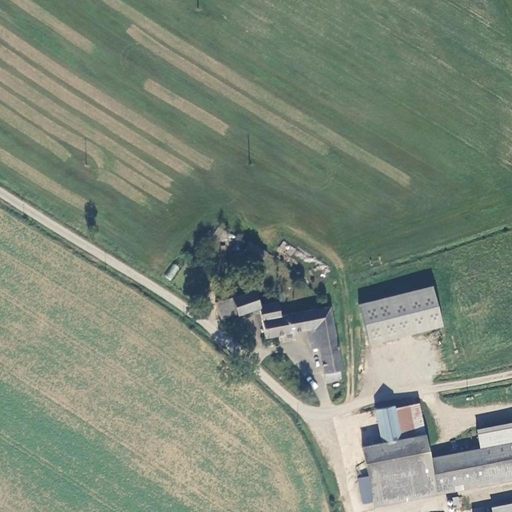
[(284,241),(279,246),(290,254),(294,249),(284,241)]
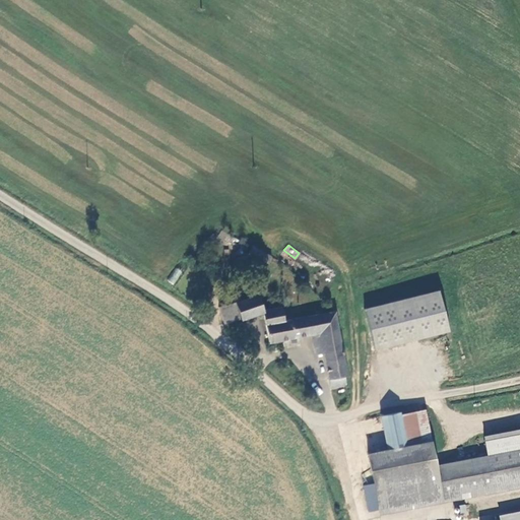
[(265,268),(271,255),(252,247),(247,260),(265,268)]
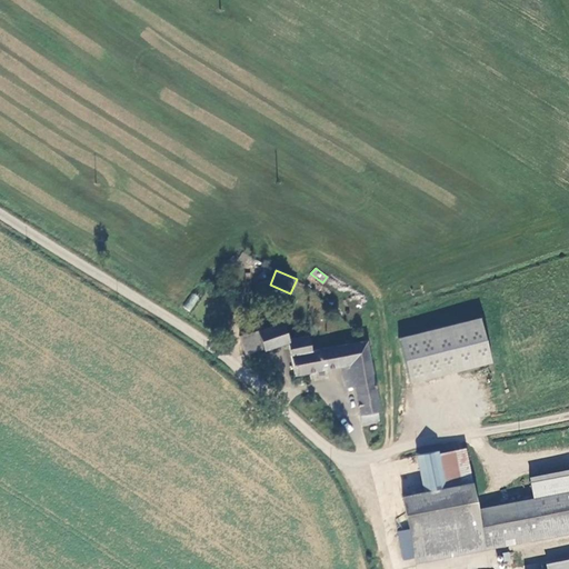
[(190,311),(200,297),(193,292),(182,307),(190,311)]
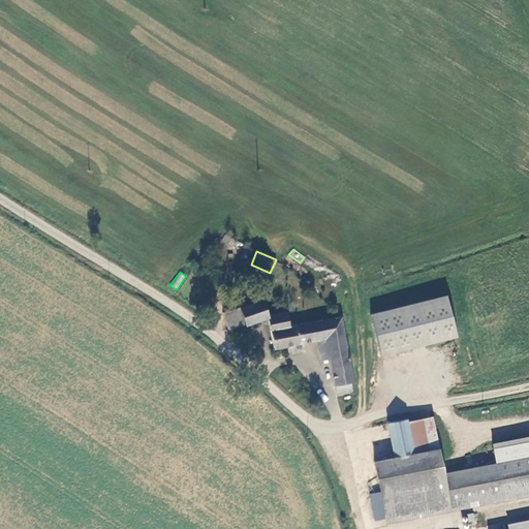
[(448,296),(372,313),(381,356),(459,339),(448,296)]
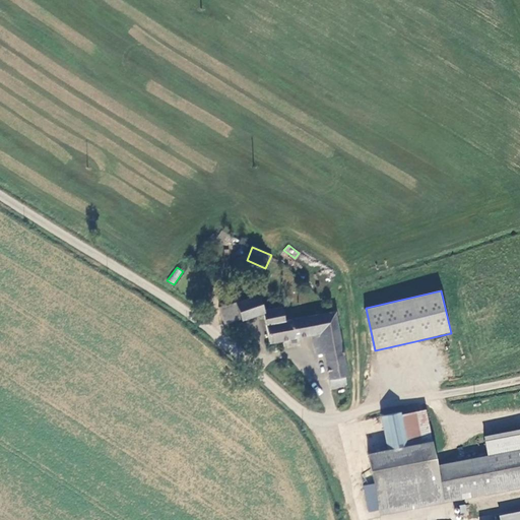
[(265,313),(259,296),(238,303),(242,318),(243,320),(263,314),(270,343),(313,336),(321,334),(325,353),(332,389),(346,386),(345,380),(349,379),(344,358),(347,358),(348,358),(350,356),(351,355),(351,354),(351,353),(350,352),(349,351),(348,351),(346,351),(344,352),(336,314),(285,323),(281,308),(265,313)]
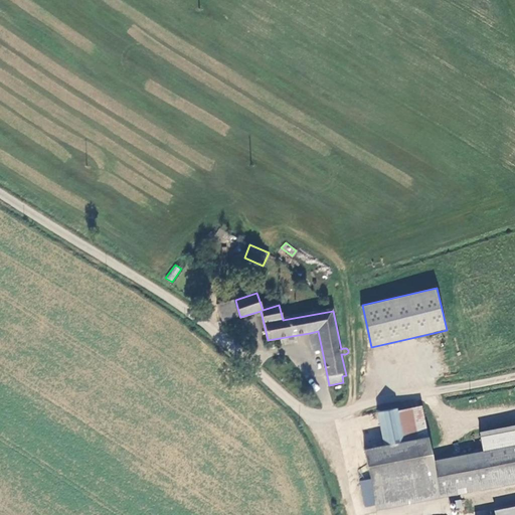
[(239,315),(235,300),(219,305),(223,319),(239,315)]
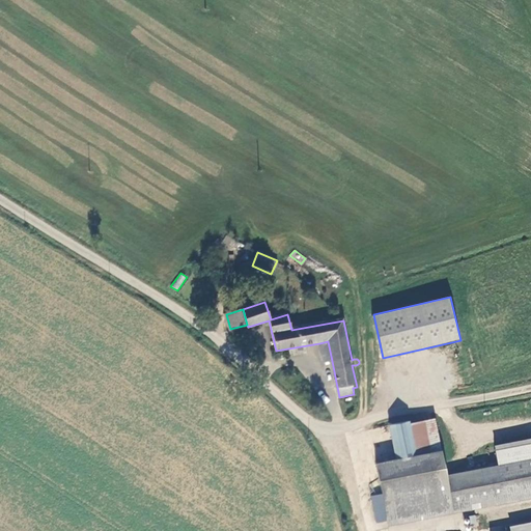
[(324,363),(332,361),(328,341),(319,343),(324,363)]
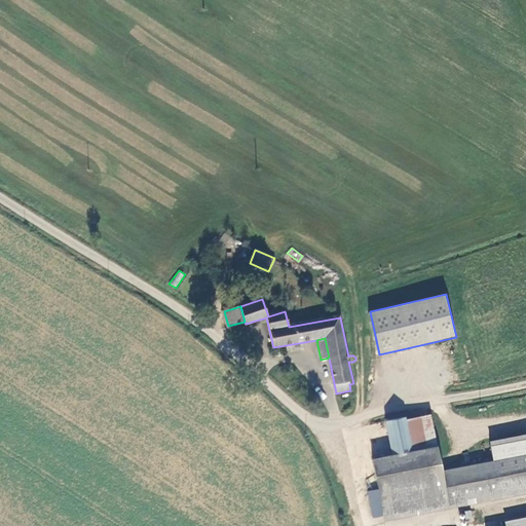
[(439,446),(431,414),(407,419),(413,452),(439,446)]
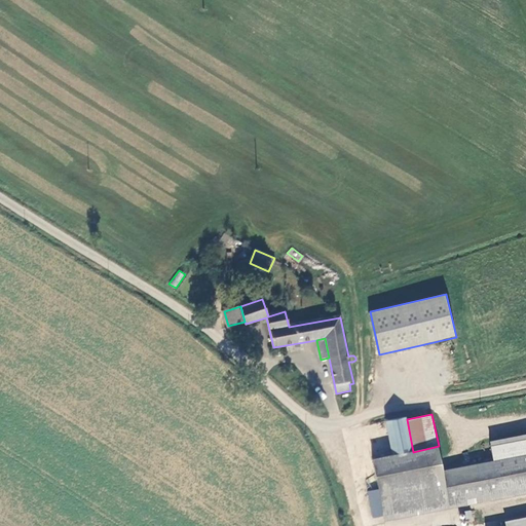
[(413,452),(407,419),(387,424),(395,456),(413,452)]
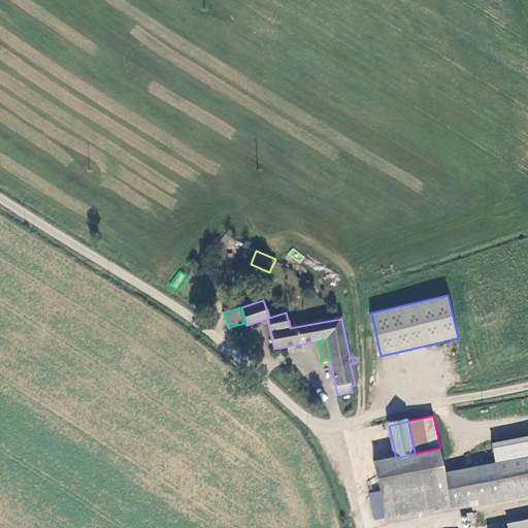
[(527,441),(493,448),(496,464),(527,458),(527,441)]
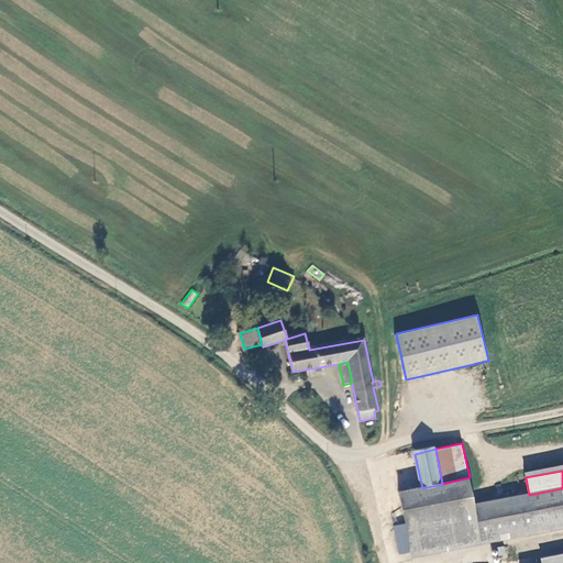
[(475,505),(470,477),(442,484),(422,488),(399,494),(407,526),(414,554),(562,525),(562,488),(529,495),(475,505)]
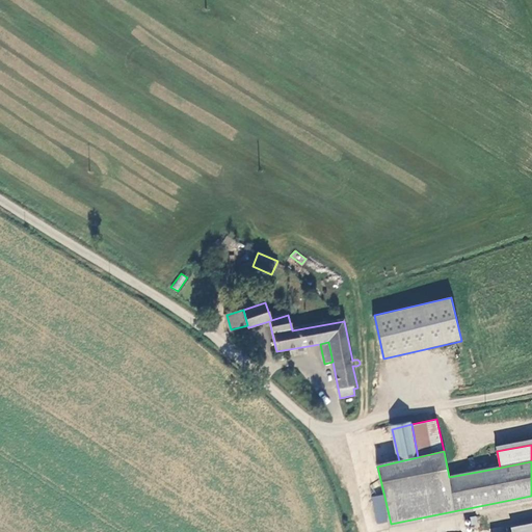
[(391,524),(384,497),(374,500),(380,526),(391,524)]
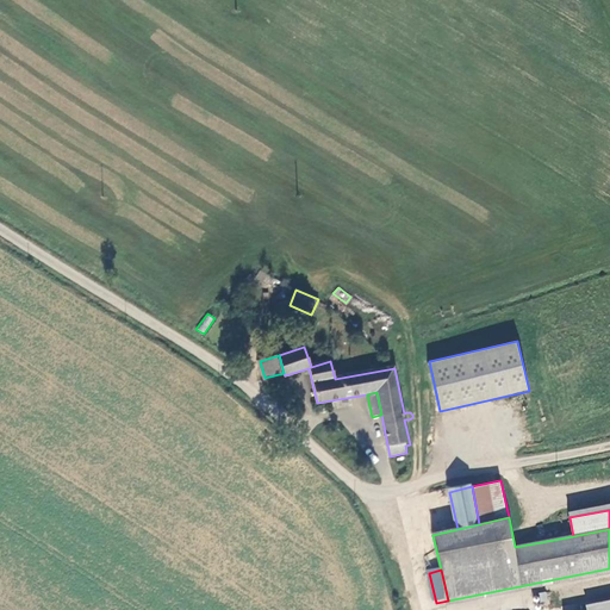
[(539,603),(548,603),(547,591),(537,592),(539,603)]
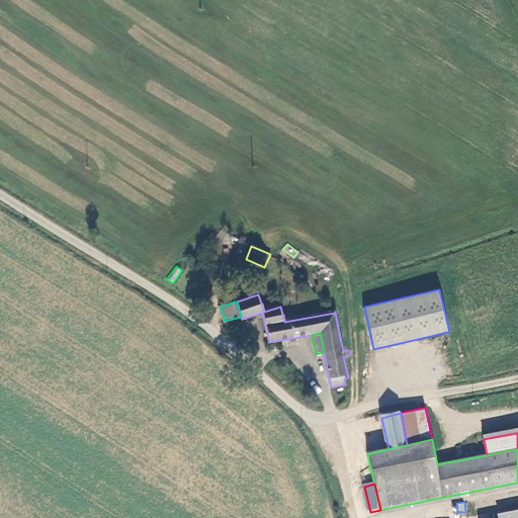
All buildings are outlined.
